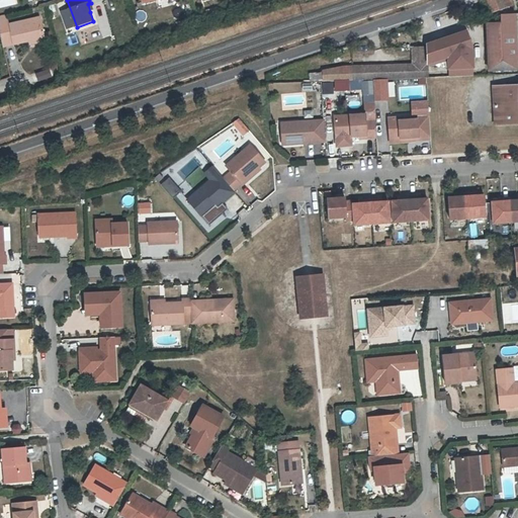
[(511,6),(508,0),(486,0),(491,13),(511,6)]
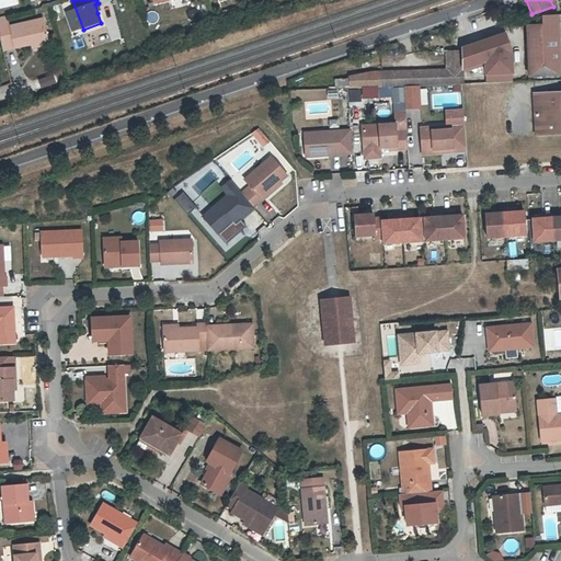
[(8,18),(0,19),(0,31),(4,53),(34,46),(49,42),(44,20),(10,29),(8,18)]
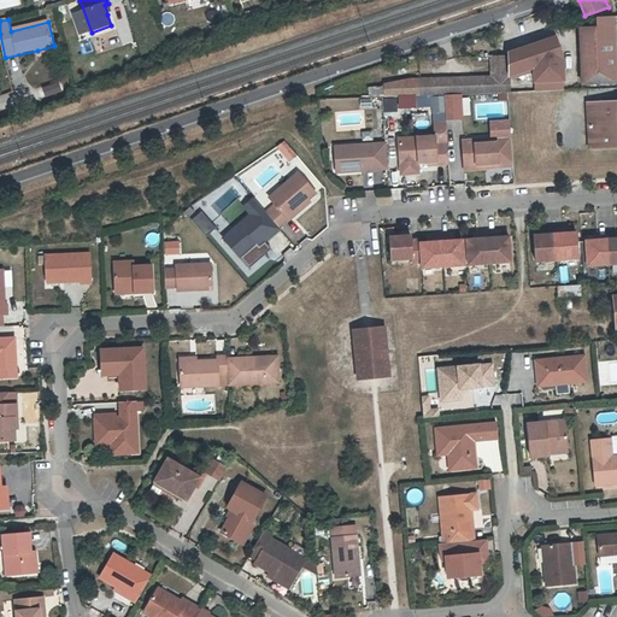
[(616,82),(613,19),(595,19),(597,29),(599,86),(616,84),(616,82)]
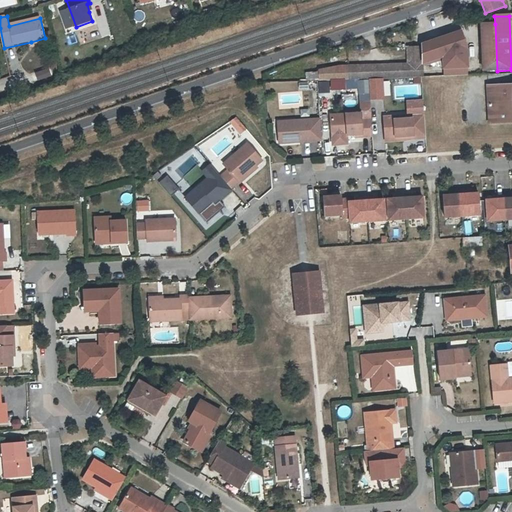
[(483,72),(497,71),(495,24),(480,25),(483,72)]
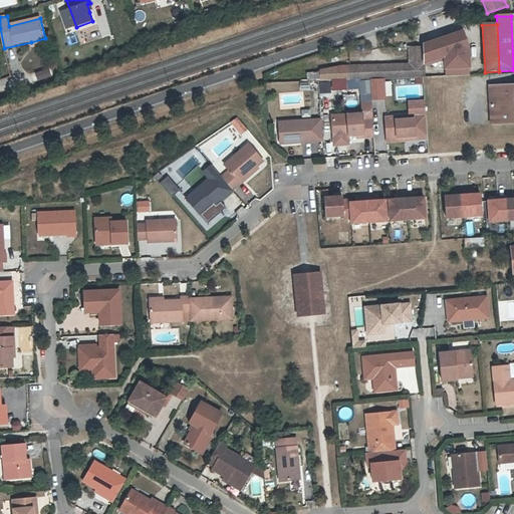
[(462,30),(422,43),(424,64),(442,59),(444,76),(470,74),(468,50),(462,30)]
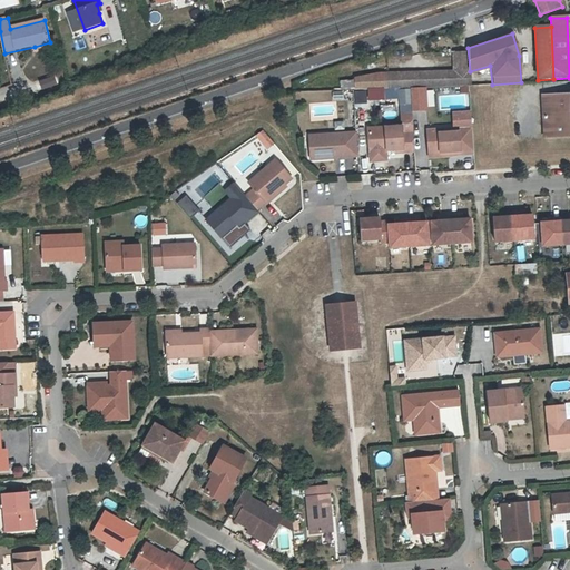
[(453,53),(455,72),(467,70),(465,52),(453,53)]
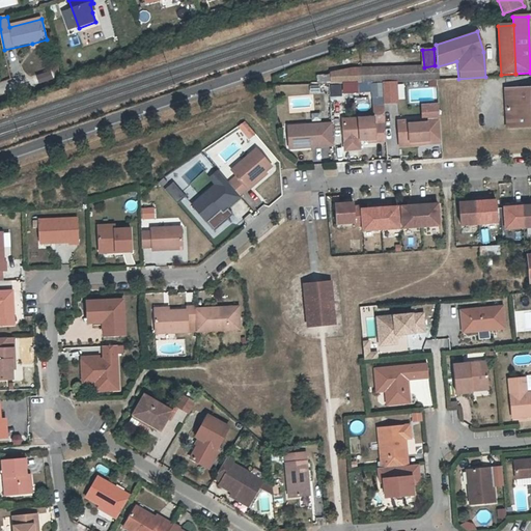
[(437,80),(435,65),(424,67),(424,68),(424,80),(437,80)]
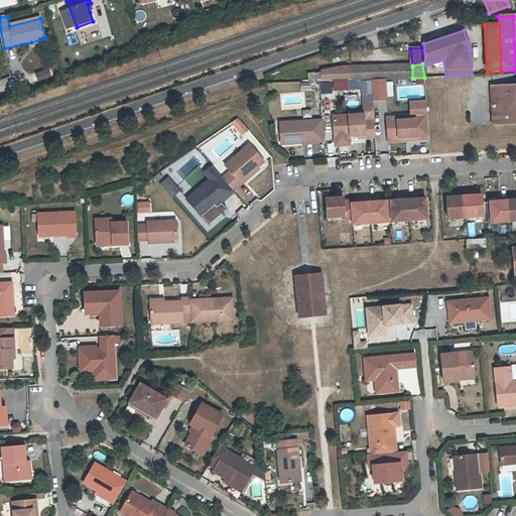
[(373,80),(412,78),(412,67),(352,69),(344,69),(323,71),(323,81),(352,80),(373,80)]
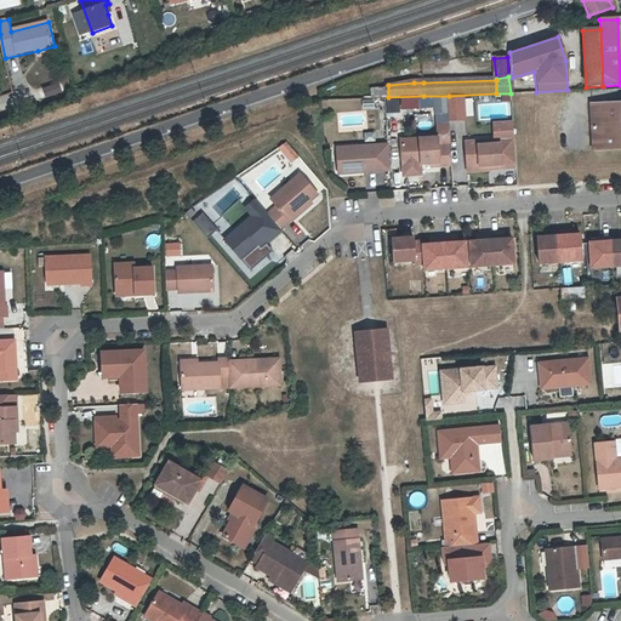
[(383,95),(382,86),(369,89),(371,97),(383,95)]
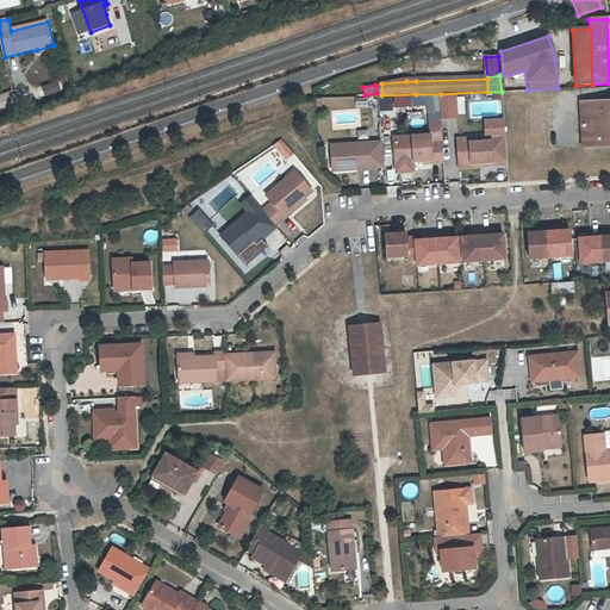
[(609,99),(582,101),(584,147),(609,145),(609,99)]
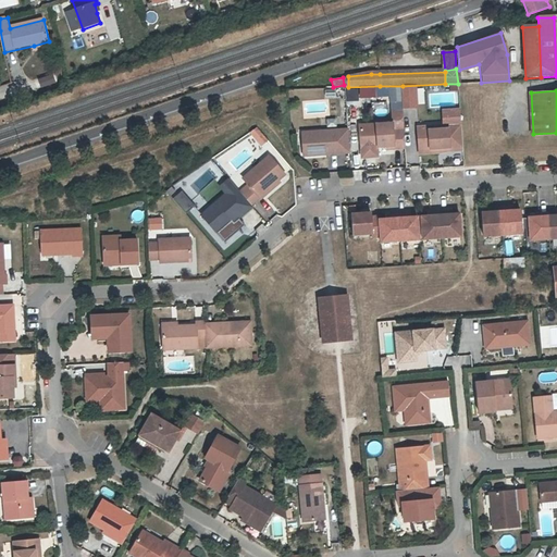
[(444,111),(445,125),(462,124),(461,109),(444,111)]
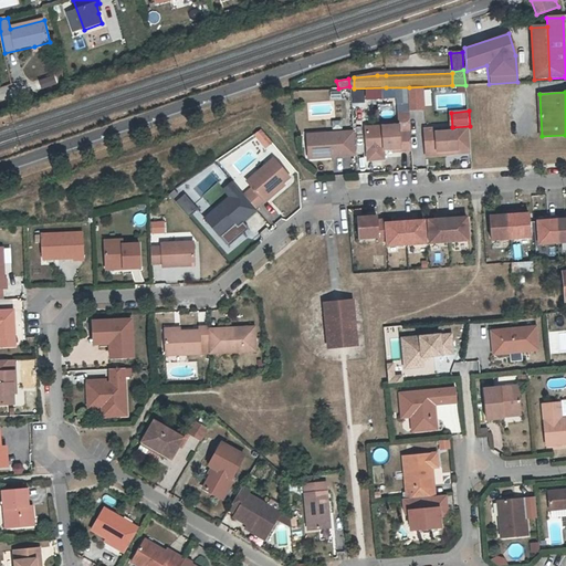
[(366,126),(368,149),(385,148),(395,148),(402,147),(402,150),(413,149),(412,142),(412,132),(411,112),(400,113),(400,124),(384,125),(366,126)]
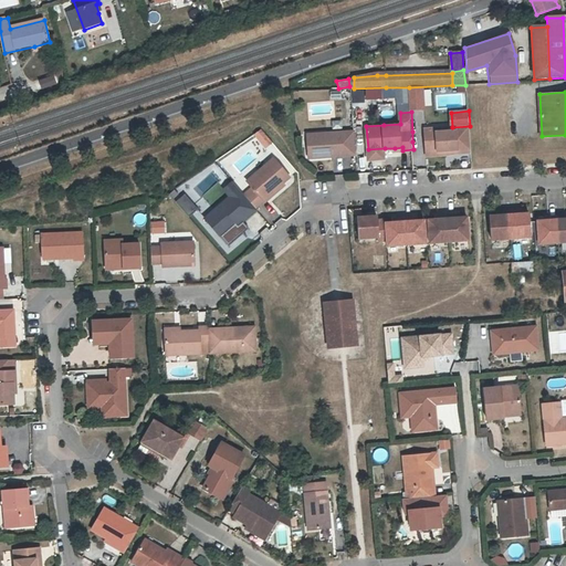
[(426,129),(426,140),(471,139),(470,126),(426,129)]
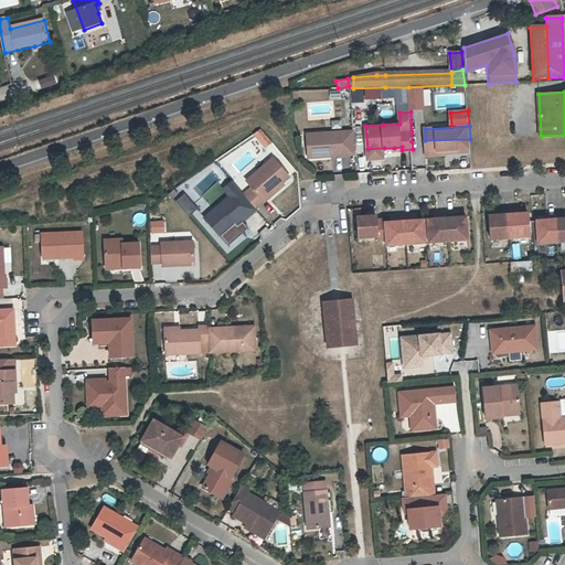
[(308,145),(355,144),(354,130),(307,134),(308,145)]
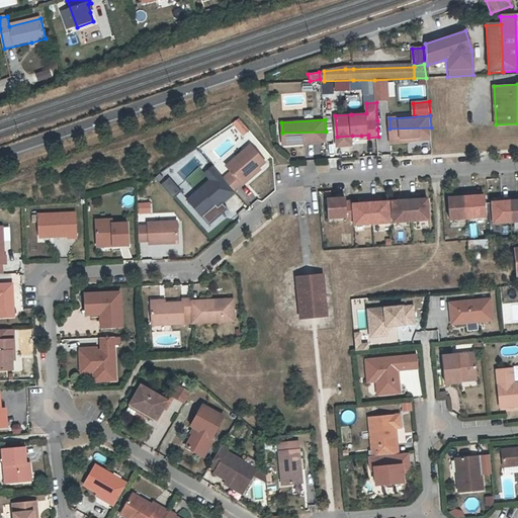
[(431,127),(390,128),(391,140),(432,137),(431,127)]
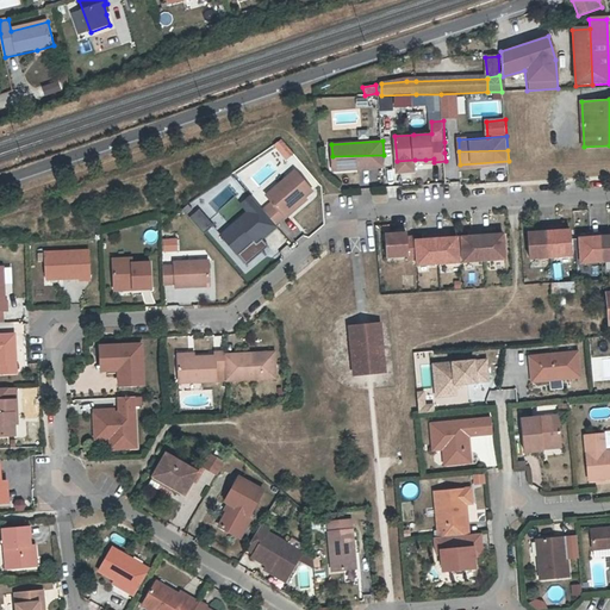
[(384,167),(384,155),(332,156),(334,169),(384,167)]
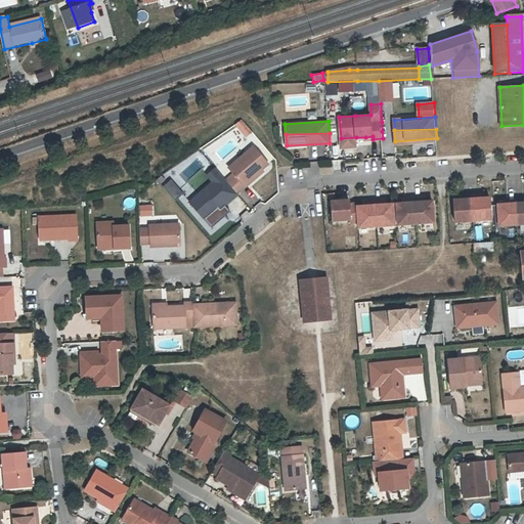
[(357,146),(356,137),(341,138),(341,146),(357,146)]
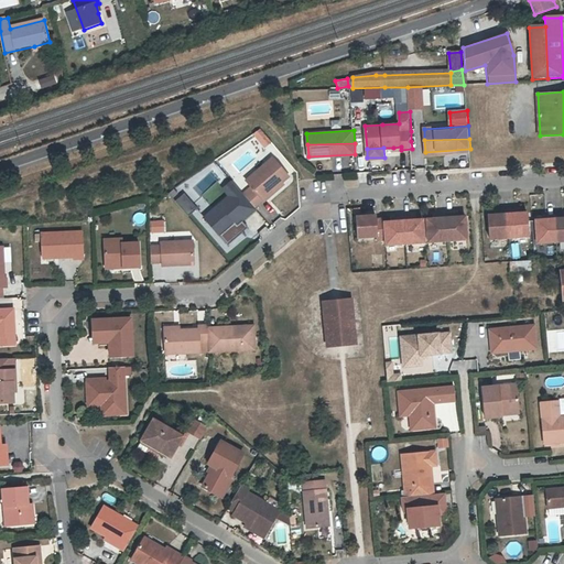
[(270,195),(283,184),(290,179),(274,159),(247,183),(252,188),(243,196),(245,197),(256,209),(264,202),(266,203),(272,197),(270,195)]
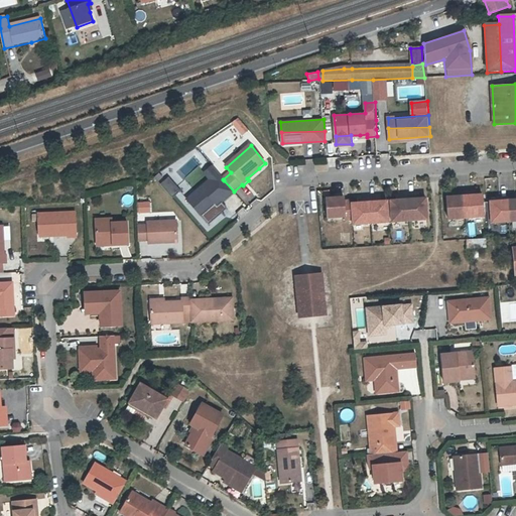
[(261,170),(259,168),(247,178),(249,180),(261,170)]
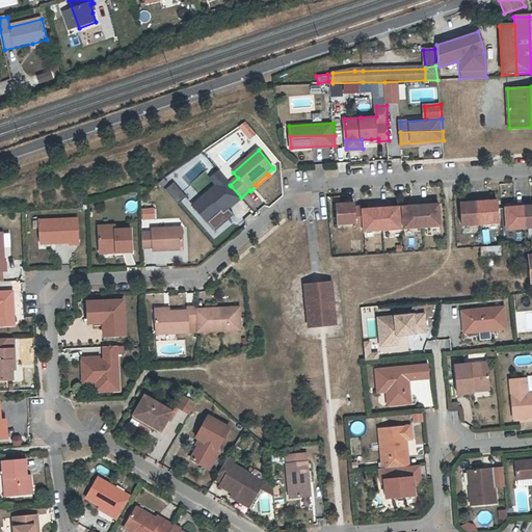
[(222,176),(216,181),(220,184),(193,207),(209,224),(222,212),(224,214),(242,198),(241,197),(231,186),(230,185),(222,176)]
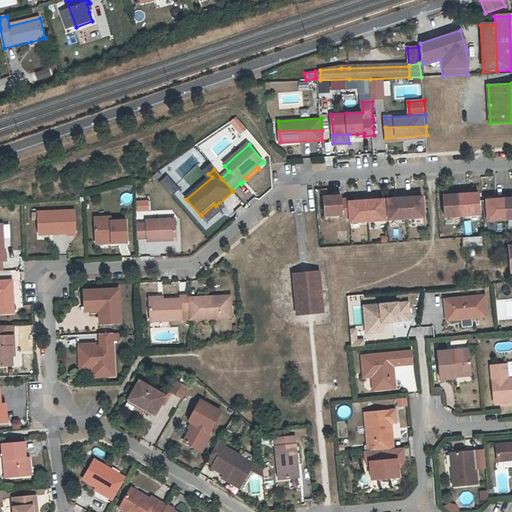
[(169,195),(177,188),(166,174),(158,182),(169,195)]
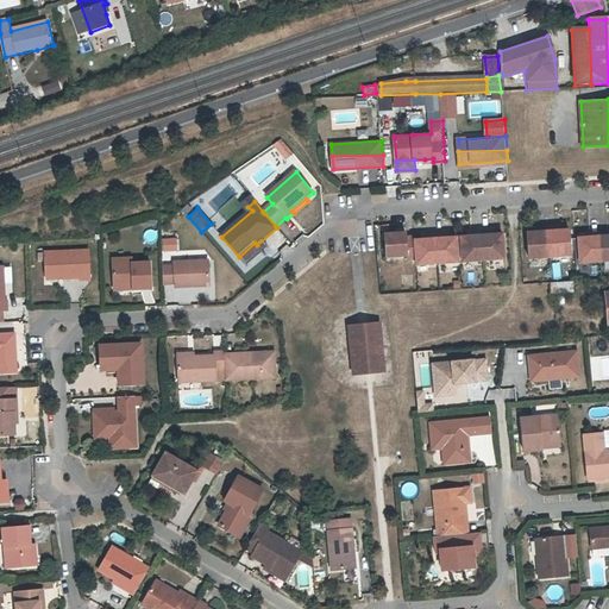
[(569,231),(560,231),(556,232),(556,227),(547,228),(550,257),(570,256),(569,231)]
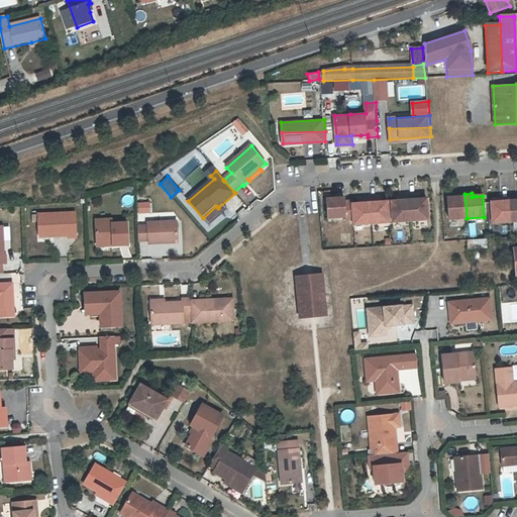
[(457,197),(453,198),(447,198),(448,219),(467,218),(464,194),(456,194),(457,197)]
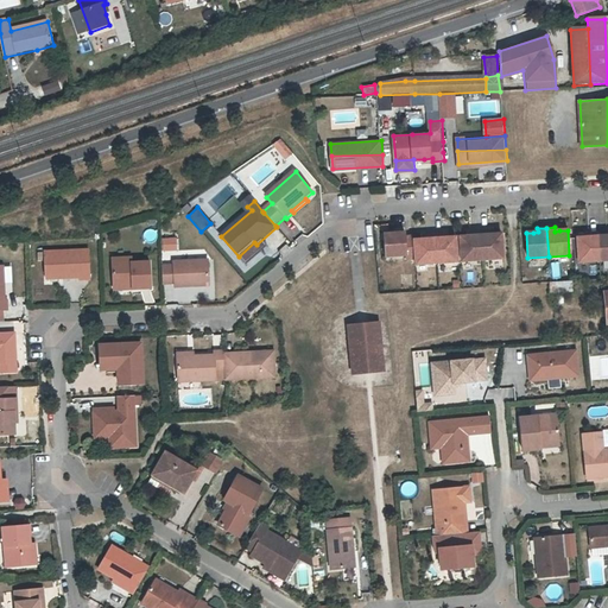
[(501,234),(493,235),(488,235),(488,232),(481,233),(483,260),(504,259),(501,234)]
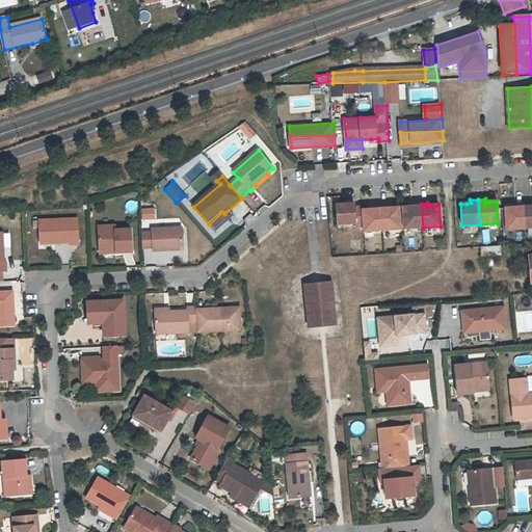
[(531,206),(530,206),(530,203),(523,204),(525,229),(531,228),(531,206)]
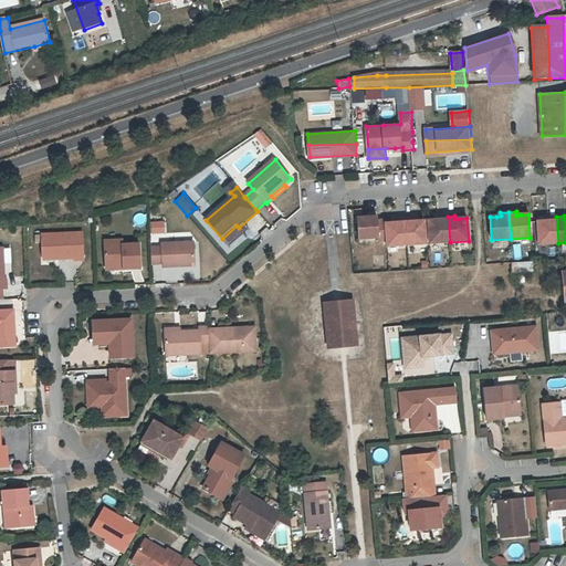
[(440,220),(436,220),(429,221),(430,244),(450,242),(448,217),(440,217),(440,220)]
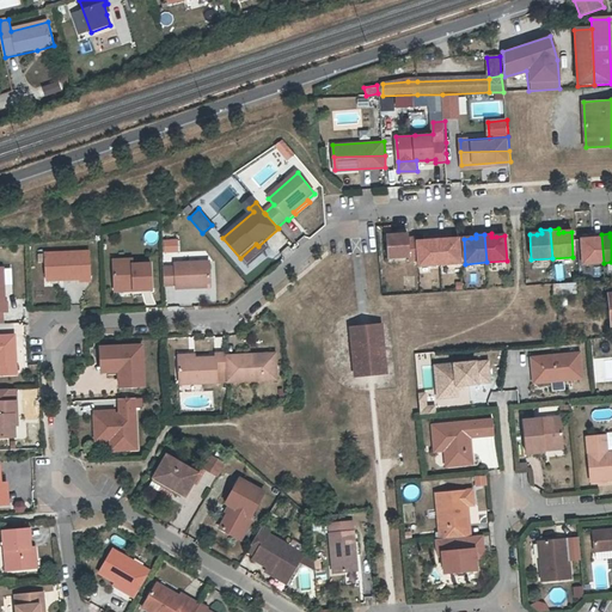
[(593,239),(587,239),(581,239),(582,264),(604,263),(601,234),(592,234),(593,239)]
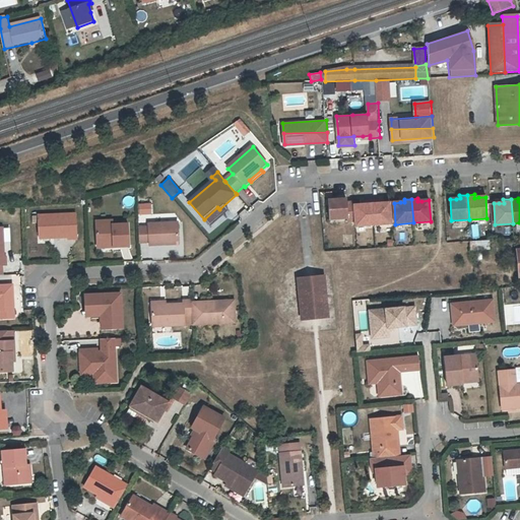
[(346,222),(354,221),(353,205),(353,202),(346,202),(345,200),(328,201),(329,219),(346,218),(346,222)]
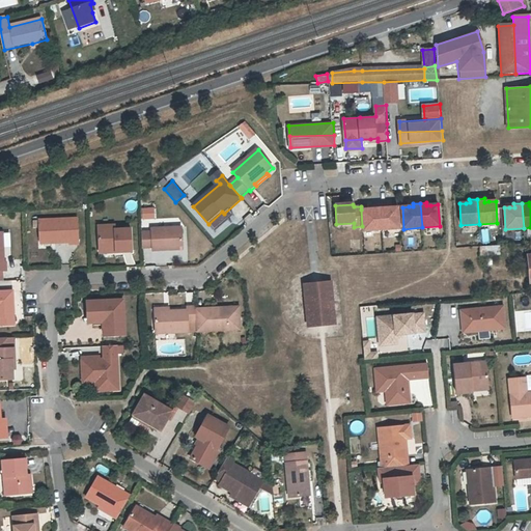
[(397,206),(390,207),(387,207),(386,204),(380,205),(382,230),(399,229),(397,206)]
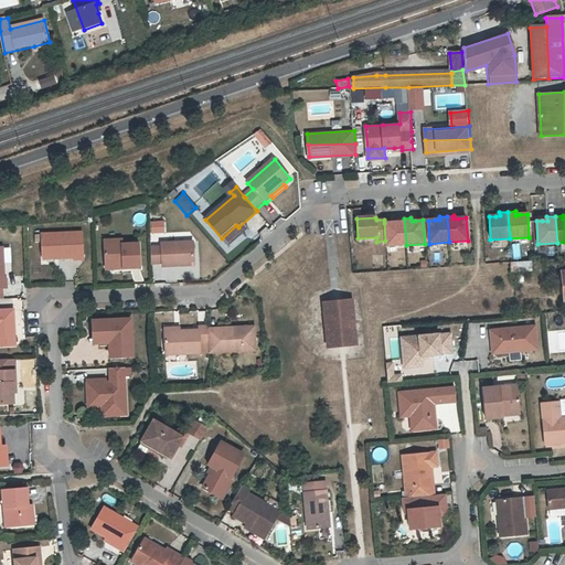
[(404,219),(395,219),(395,222),(391,223),(384,223),(385,241),(386,246),(406,245),(404,219)]
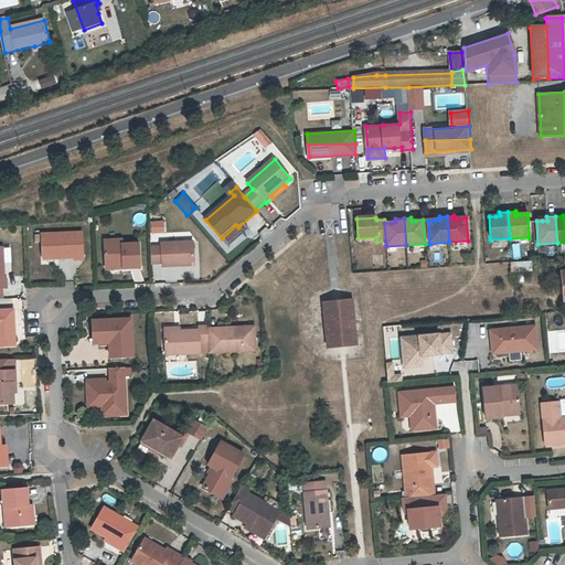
[(149,221),(149,233),(164,232),(163,220),(149,221)]
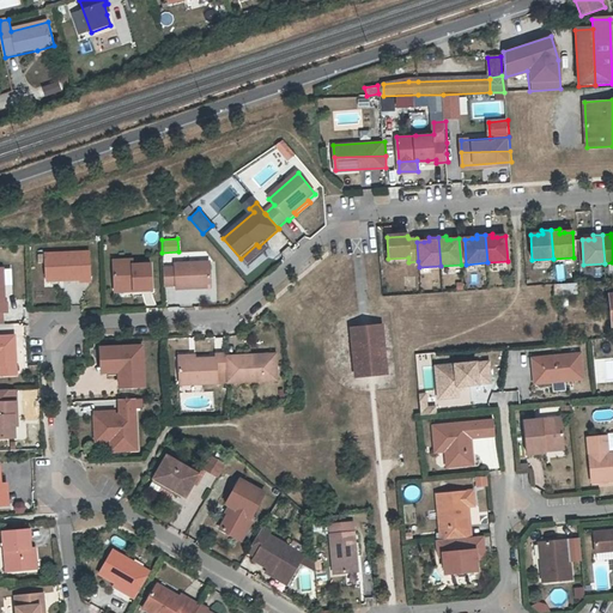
[(44,254),(44,278),(62,278),(62,280),(79,280),(79,283),(90,281),(89,253),(44,254)]
